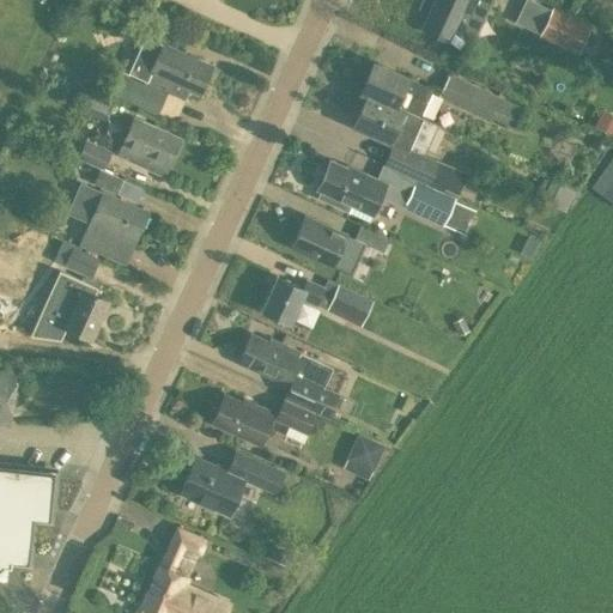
[(491,0),(436,0),(423,30),(447,41),(460,13),(481,23),(491,0)]
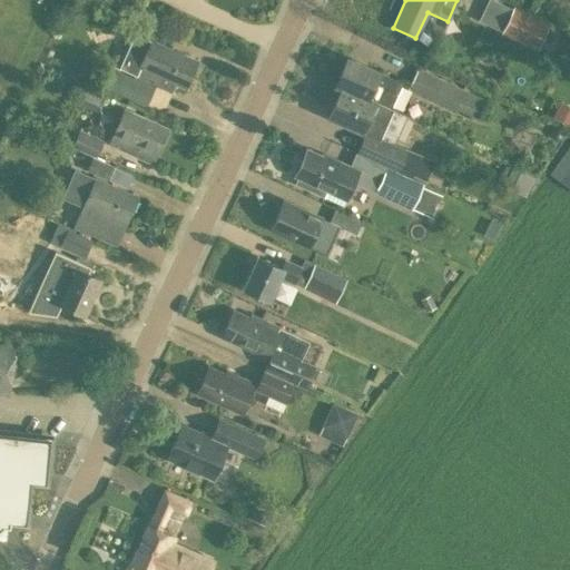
[(520,12),(494,0),(491,0),(481,23),(508,37),(520,12)]
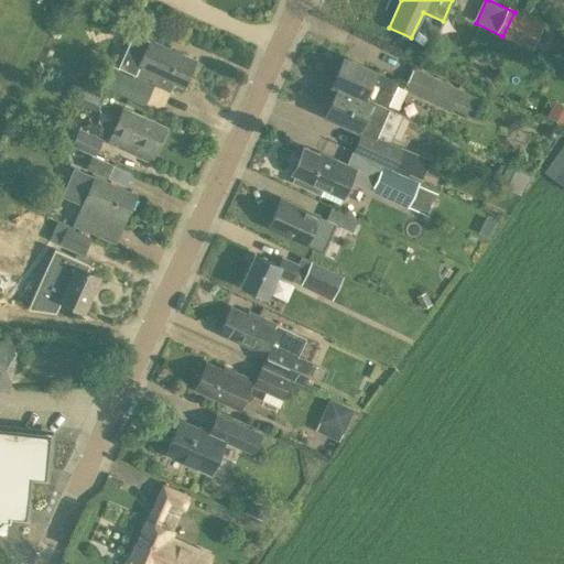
[(195,61),(152,41),(153,38),(132,28),(114,65),(131,74),(130,77),(107,66),(98,85),(145,106),(154,85),(169,91),(173,83),(183,87),(195,61)]
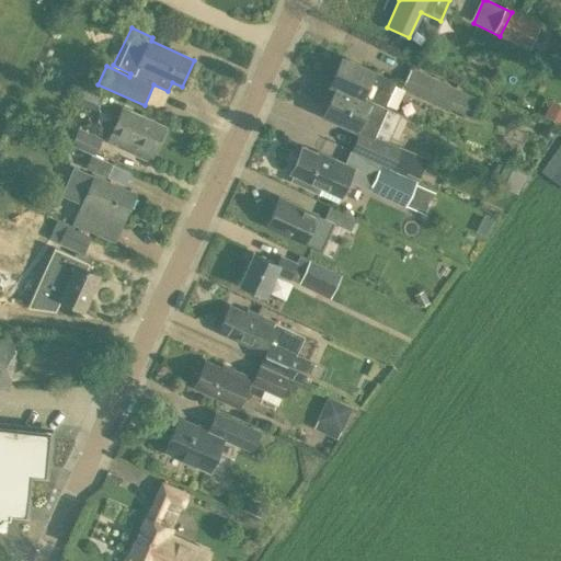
[(341,57),(329,83),(386,111),(387,109),(385,107),(396,81),(374,71),(341,57)]
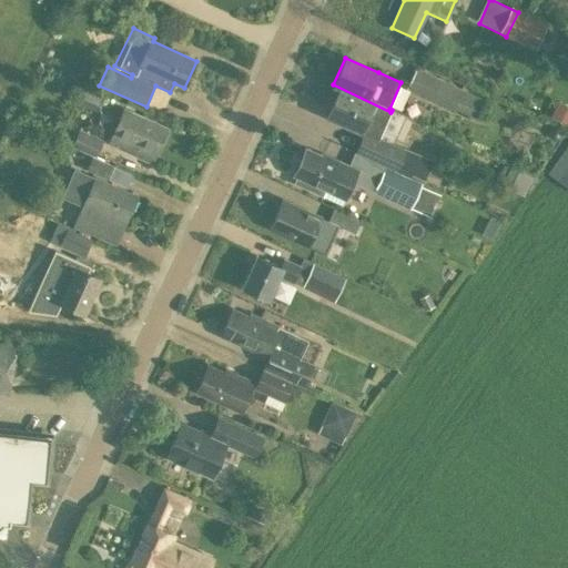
[(482,99),(416,68),(406,90),(452,112),(454,108),(474,117),(482,99)]
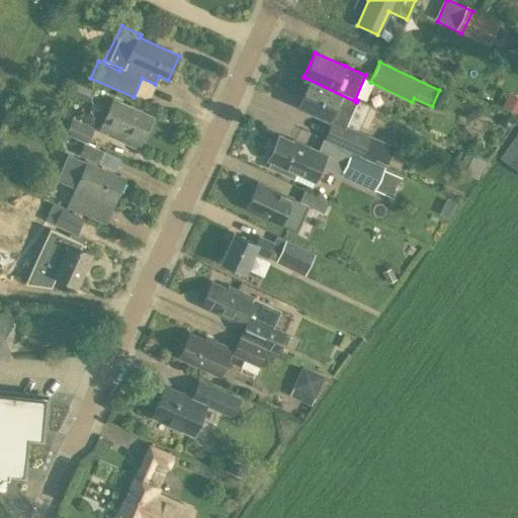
[(356,102),(304,77),(304,78),(309,80),(297,105),(329,119),(328,121),(330,122),(323,140),(376,162),(384,144),(367,136),(368,136),(346,125),(356,102)]
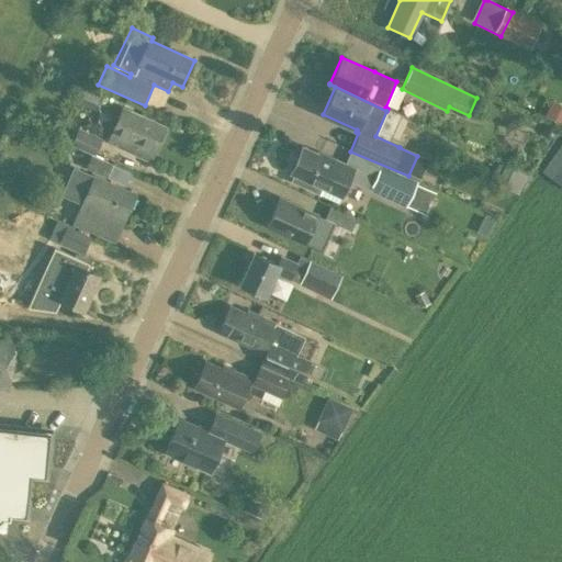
[(122,109),(108,141),(150,159),(165,127),(122,109)]
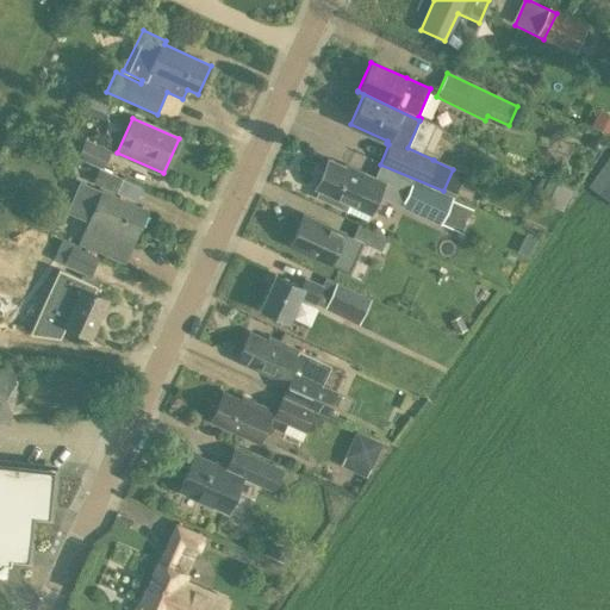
[(75,157),(101,169),(111,150),(85,138),(75,157)]
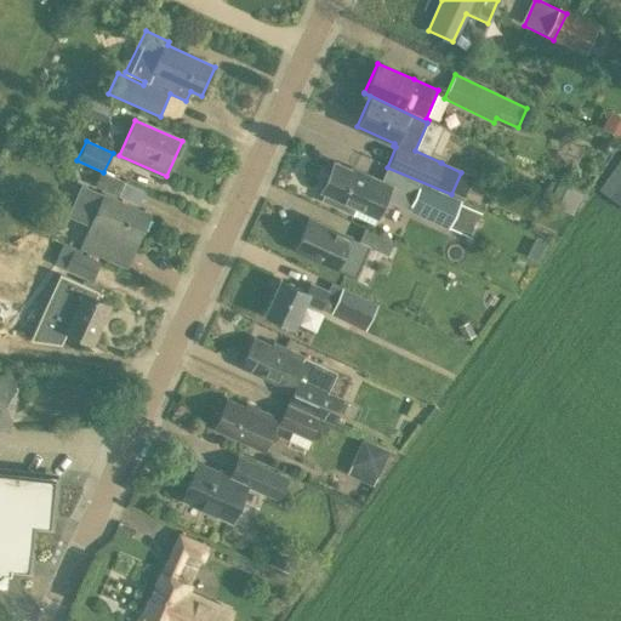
[(620,204),(620,154),(598,188),(620,204)]
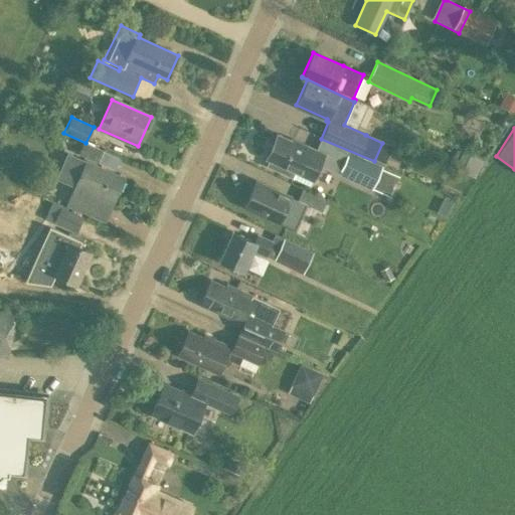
[(325,154),(307,146),(291,139),(291,140),(277,134),(265,159),(314,181),(325,154)]
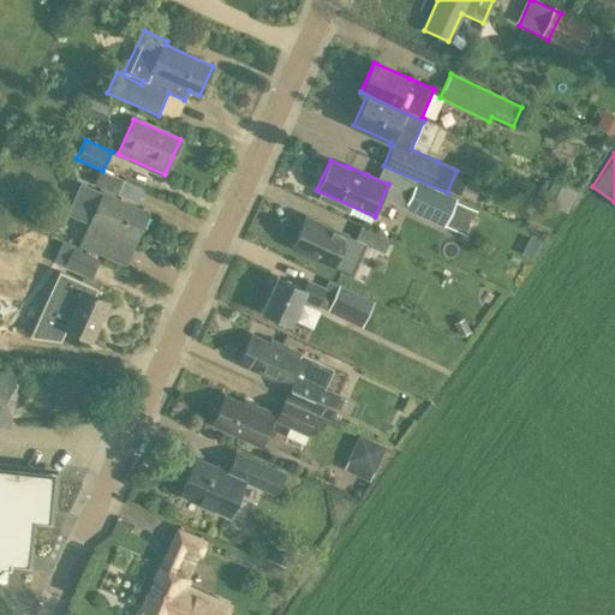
[(93,185),(115,195),(123,179),(99,169),(93,185)]
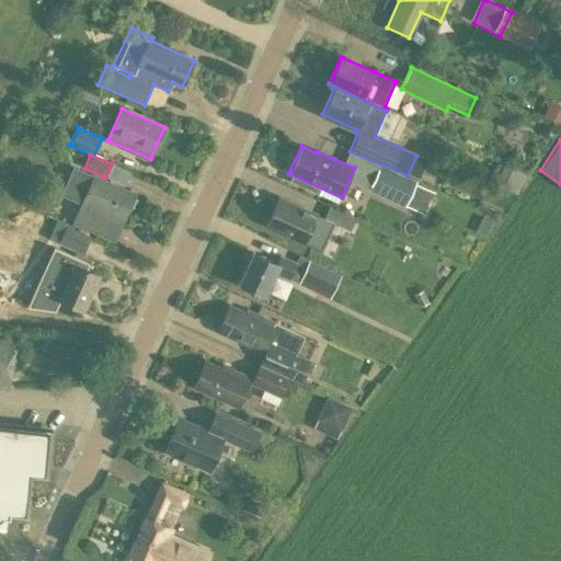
[(494,182),(517,194),(527,175),(503,163),(494,182)]
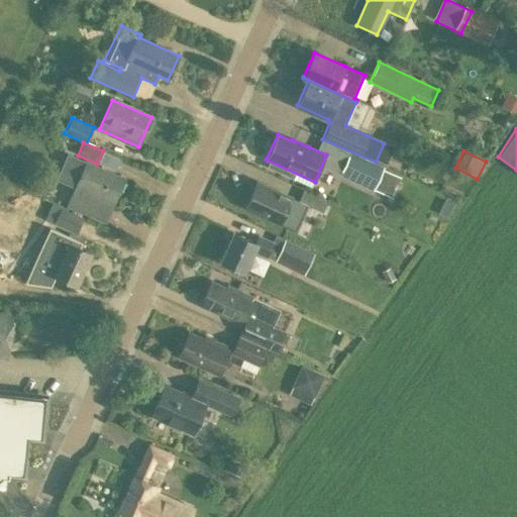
[(338,176),(371,191),(372,189),(391,197),(400,177),(383,170),(384,167),(349,151),(338,176)]
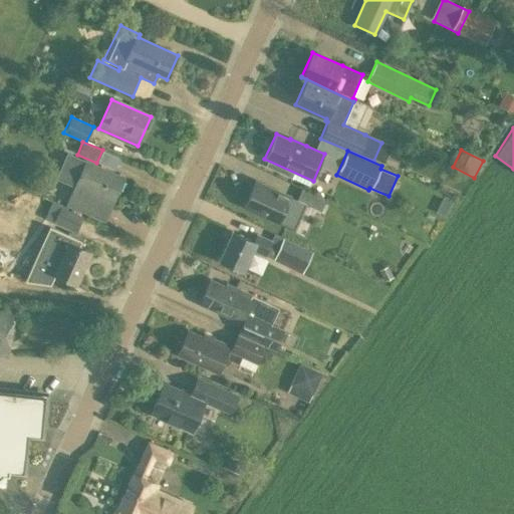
[(85,163),(75,186),(67,205),(104,221),(112,201),(122,179),(85,163)]
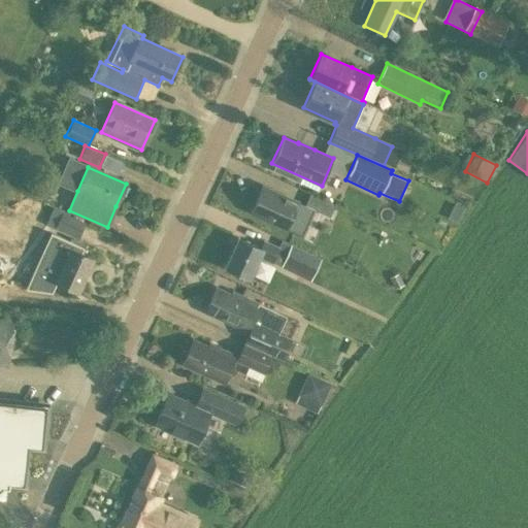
[(304,205),(297,202),(261,186),(250,211),(286,228),(285,231),(303,238),(315,210),(329,217),(334,204),(309,193),(304,205)]
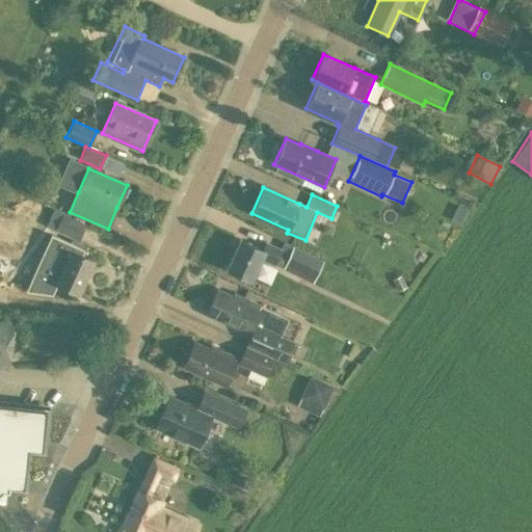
[(55,230),(78,241),(86,225),(62,214),(55,230)]
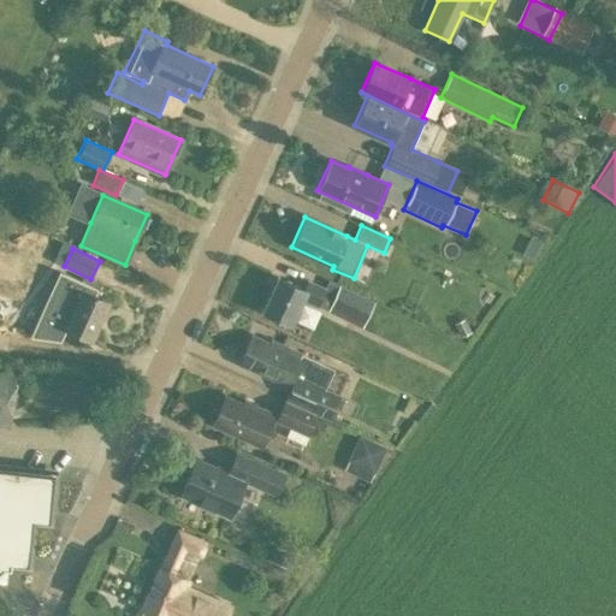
[(108,302),(84,291),(88,284),(66,273),(55,294),(75,302),(64,327),(92,341),(108,302)]
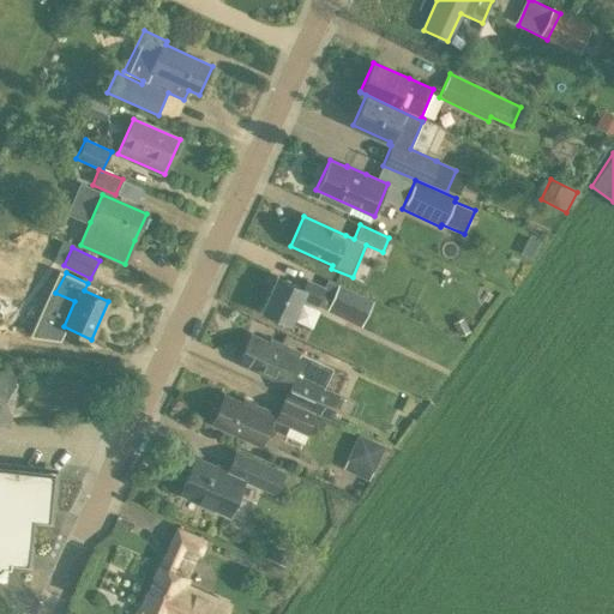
[(306,278),(301,288),(276,276),(262,311),(290,323),(301,300),(315,307),(317,305),(360,327),(373,301),(327,278),(324,288),(306,278)]
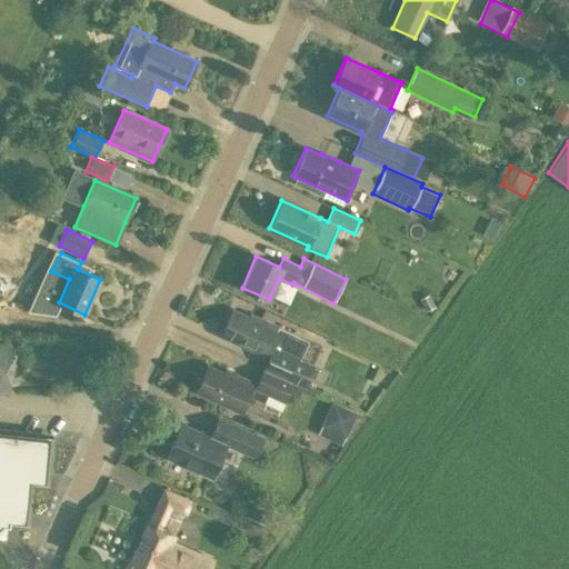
[(308,341),(280,328),(249,315),(248,317),(231,310),(219,336),(267,357),(262,368),(293,382),(293,383),(305,388),(315,365),(300,358),(308,341)]
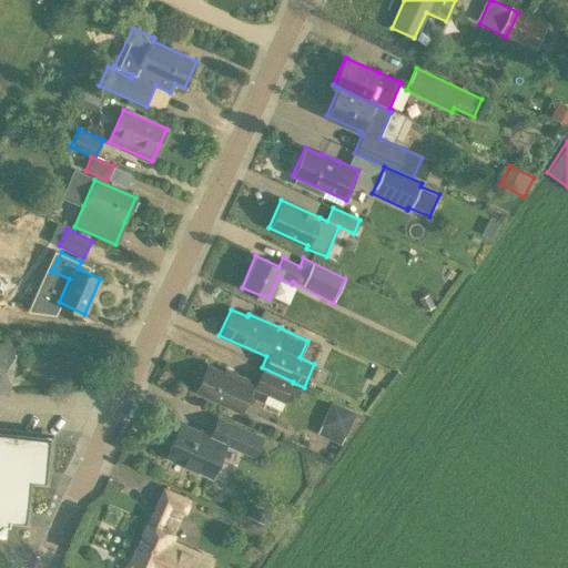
[(14,344),(0,342),(0,392),(9,393),(14,344)]
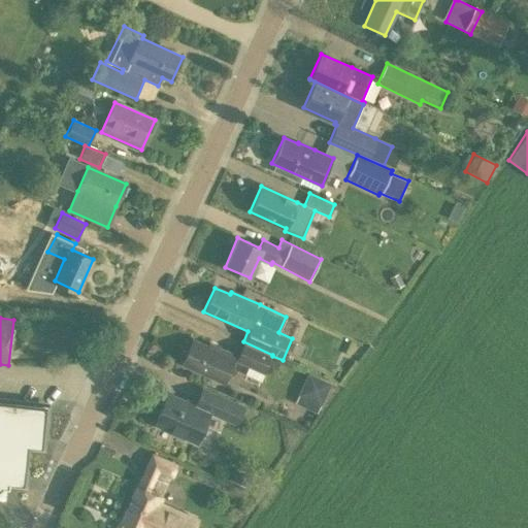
[(243,341),(237,356),(208,343),(207,347),(192,339),(180,363),(225,384),(235,361),(263,373),(272,356),(272,355),(243,341)]
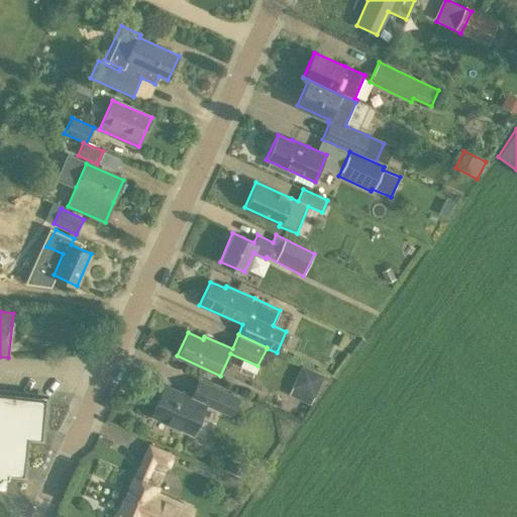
[(311,403),(323,372),(301,363),(288,394),(311,403)]
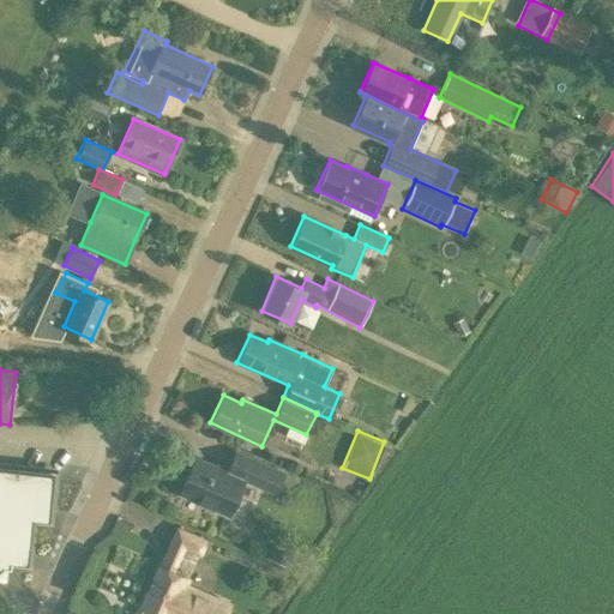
[(228,516),(244,481),(226,471),(194,458),(179,493),(228,516)]
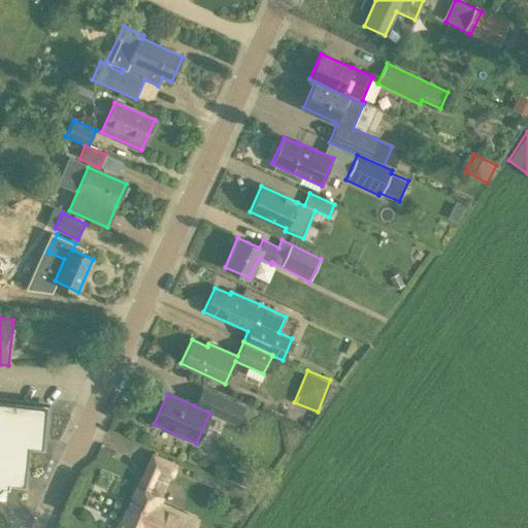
[(245,406),(223,396),(213,416),(237,427),(245,406)]
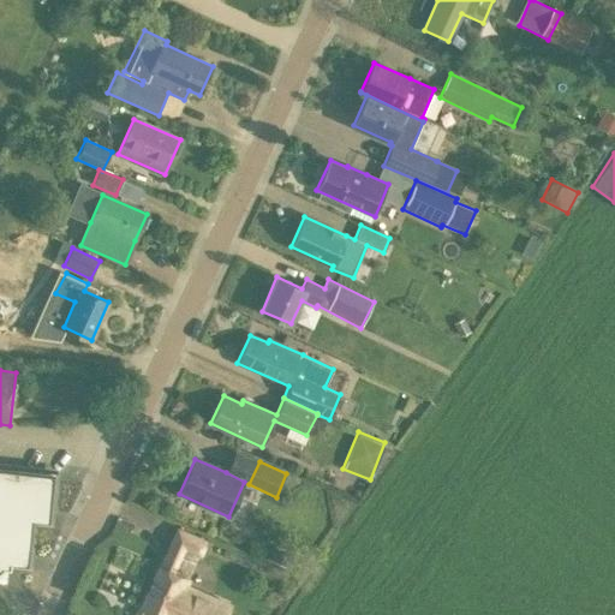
[(0,562),(11,565),(12,559),(29,561),(34,515),(51,518),(55,471),(0,464),(0,562)]
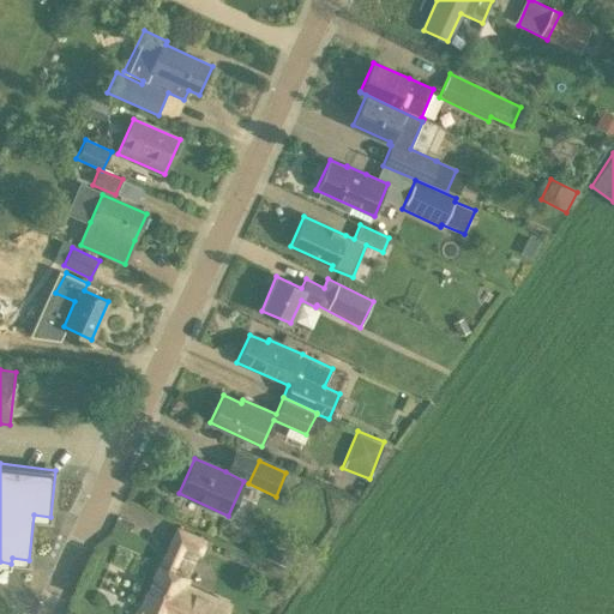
[(166,548),(158,566),(140,606),(158,613),(226,613),(230,605),(185,584),(187,578),(197,557),(199,558),(206,539),(176,525),(166,548)]
